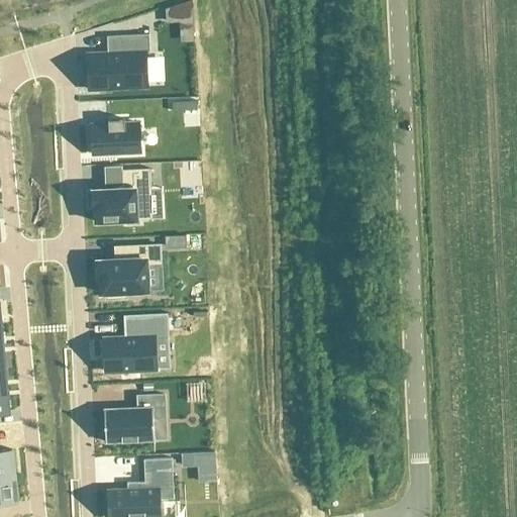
[(192,1),(167,9),(168,22),(181,21),(193,21),(192,1)]
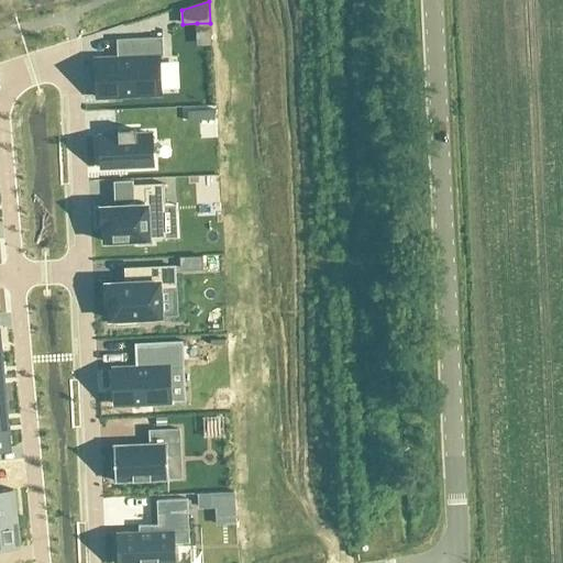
[(118,58),(96,59),(97,98),(161,96),(158,58),(163,58),(163,37),(124,40),(125,58),(118,58)]
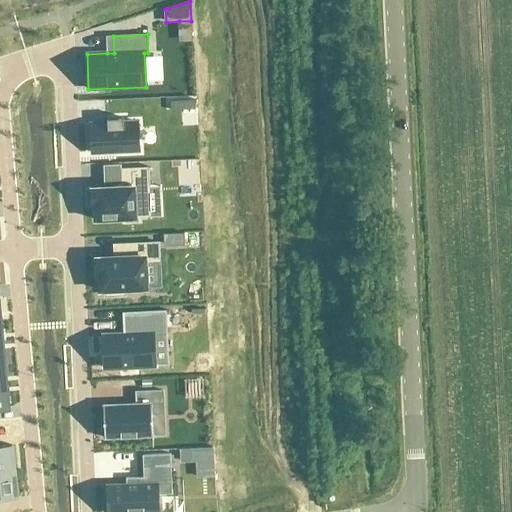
[(107,124),(90,125),(92,153),(140,151),(138,122),(124,123),(124,118),(107,119),(107,124)]
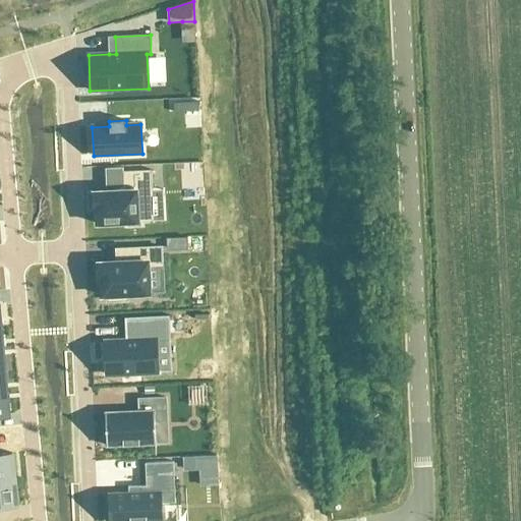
[(106,191),(89,192),(90,211),(96,210),(97,225),(127,223),(127,227),(141,226),(141,222),(150,222),(150,221),(149,190),(153,190),(152,170),(123,172),(123,190),(106,191)]
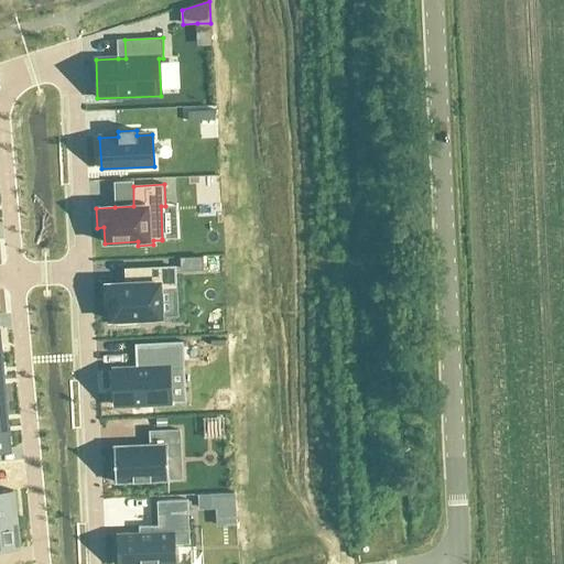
[(125,284),(106,285),(107,303),(110,303),(111,321),(116,320),(116,327),(138,326),(138,320),(161,318),(160,291),(171,290),(170,267),(132,269),(133,284),(125,284)]
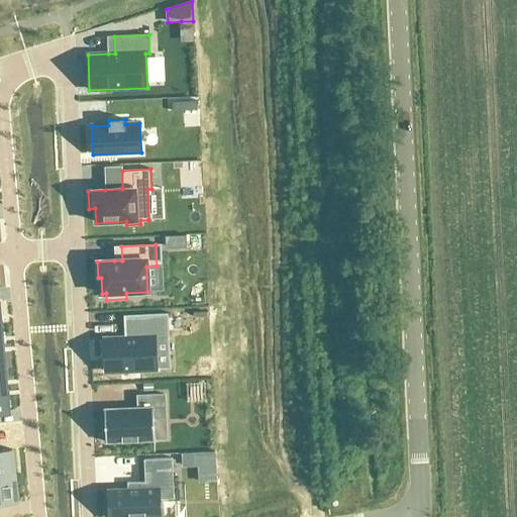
[(124,337),(104,338),(105,373),(157,370),(154,338),(170,337),(168,313),(123,315),(124,337)]
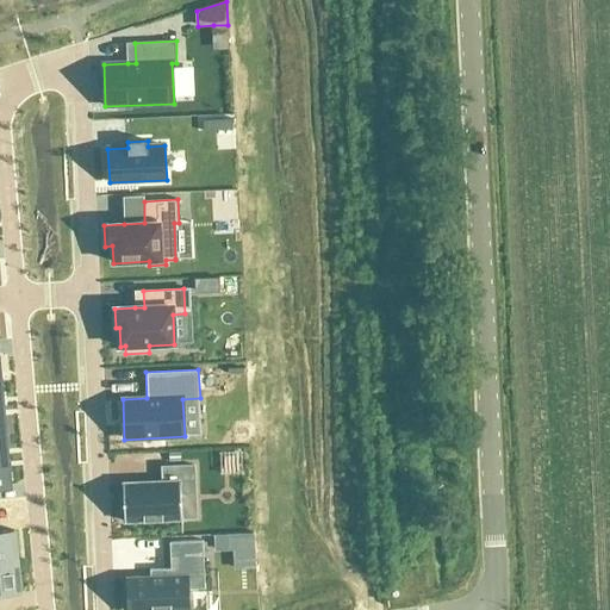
[(8,459),(0,460),(0,486),(11,486),(8,459)]
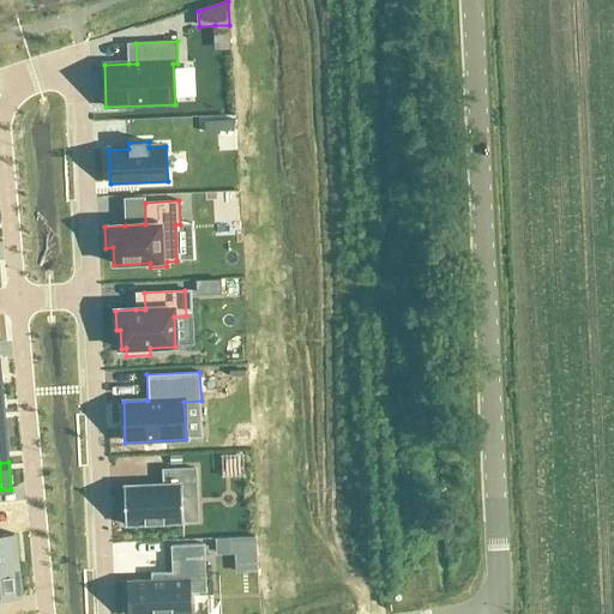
[(126,487),(124,487),(126,525),(127,525),(181,523),(182,523),(184,523),(182,498),(197,498),(196,469),(163,470),(164,485),(126,487)]
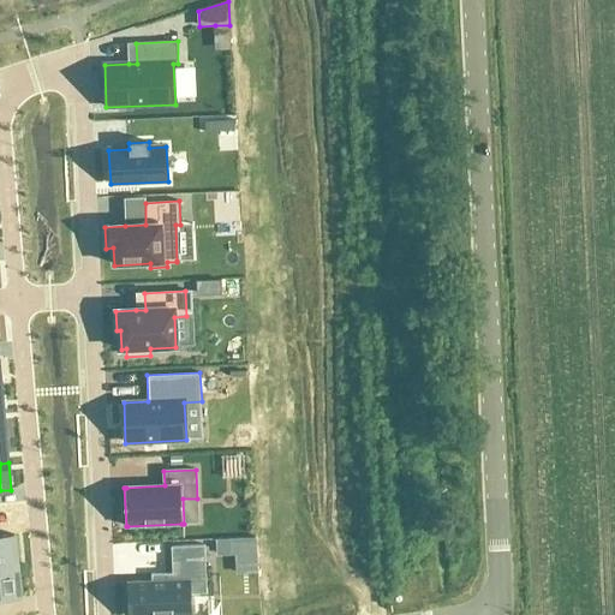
[(0,567),(17,567),(15,536),(0,536),(0,567)]
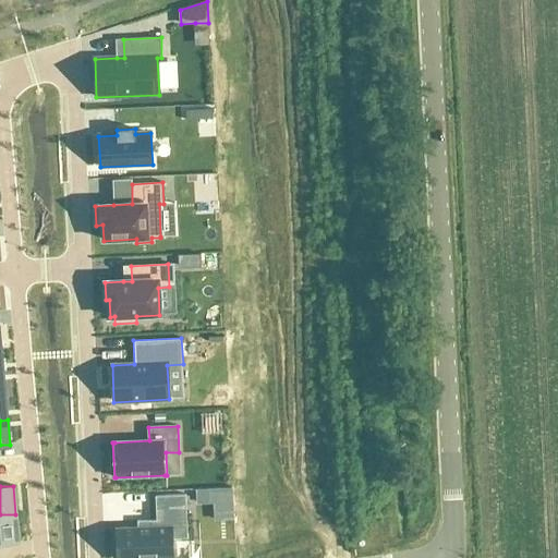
[(137,530),(117,530),(118,557),(164,557),(173,557),(172,540),(187,538),(186,495),(155,496),(156,520),(137,521),(137,530)]
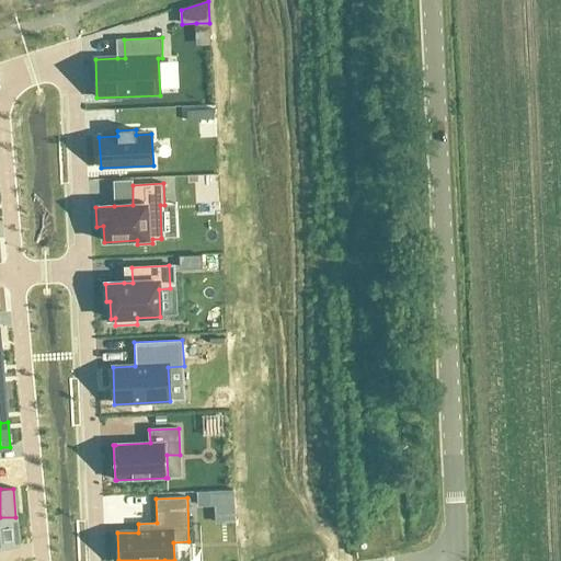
[(15,517),(0,517),(0,546),(19,545),(15,517)]
